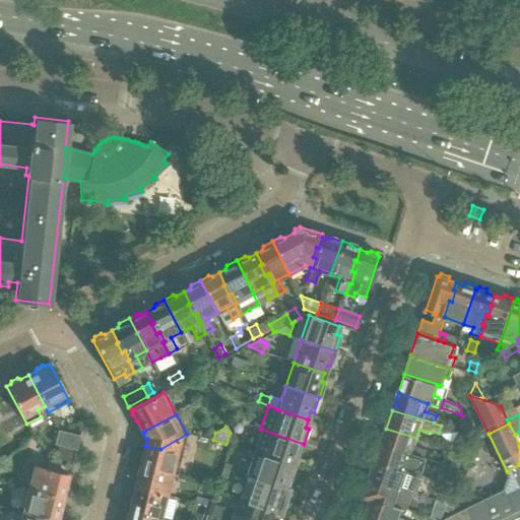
[(253,452),(262,455),(293,466),(296,458),(299,459),(304,444),(260,429),(260,430),(253,452)]
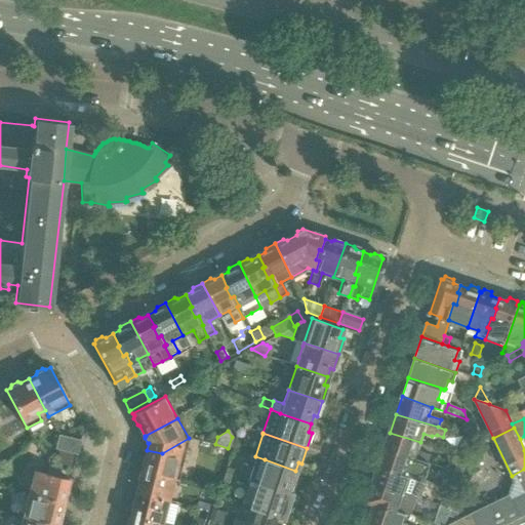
[(417,450),(420,442),(390,433),(384,449),(427,462),(430,455),(417,450)]
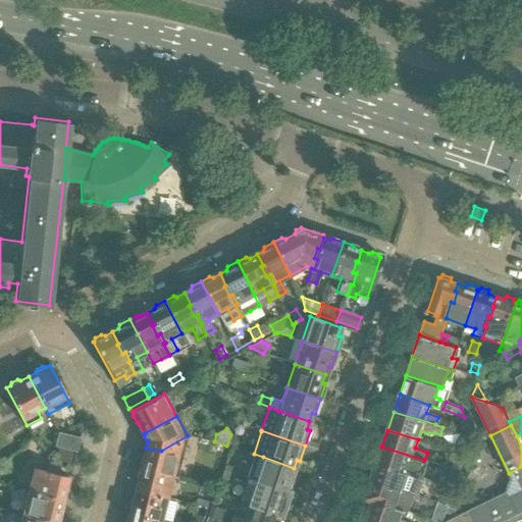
[(54,447),(58,448),(74,452),(75,452),(80,437),(57,432),(54,447)]
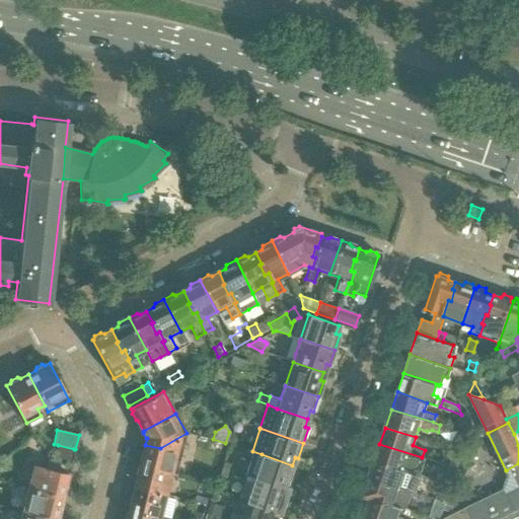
[(140,465),(171,472),(175,473),(183,439),(187,433),(160,448),(145,445),(144,451),(141,452),(140,459),(141,462),(140,465)]
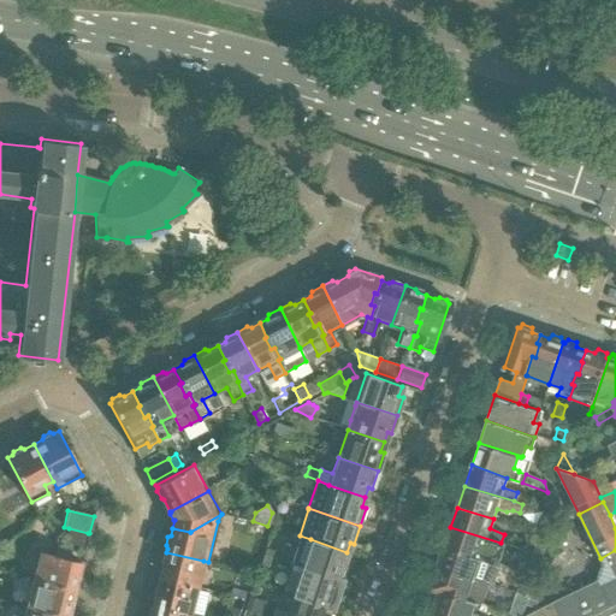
[(540,520),(535,532),(546,537),(549,532),(551,523),(540,520)]
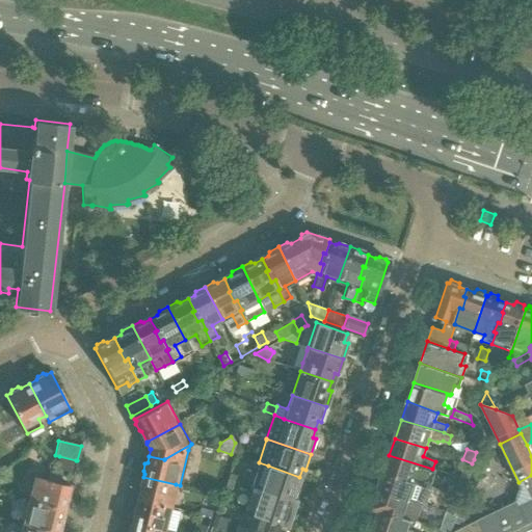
[(435,470),(432,469),(389,455),(383,472),(426,486),(429,487),(435,470)]
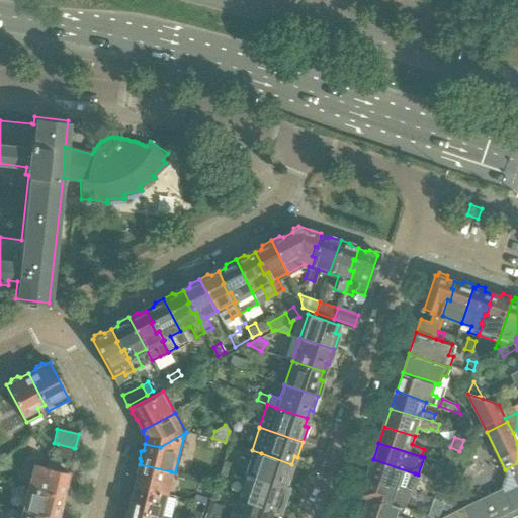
[(74,448),(58,444),(55,456),(61,458),(71,460),(74,448)]
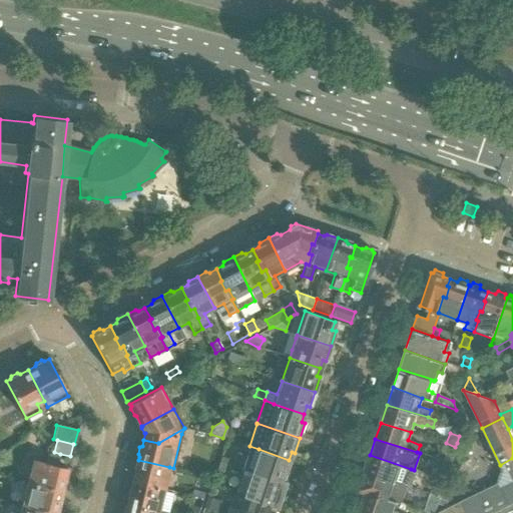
[(446,443),(440,460),(450,464),(455,447),(446,443)]
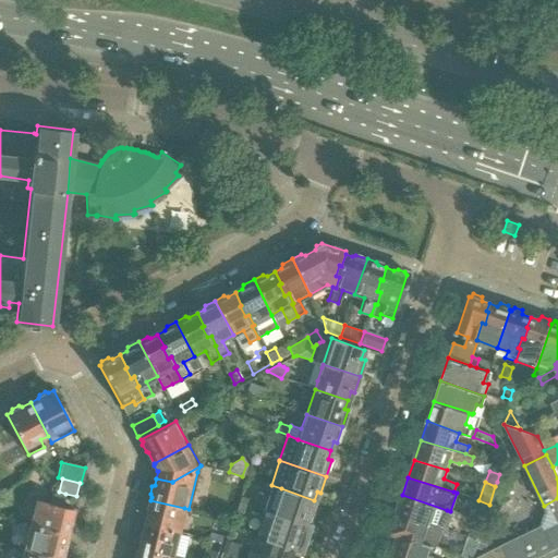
[(263,511),(264,512),(308,526),(314,510),(311,509),(314,500),(281,488),(271,485),(263,511)]
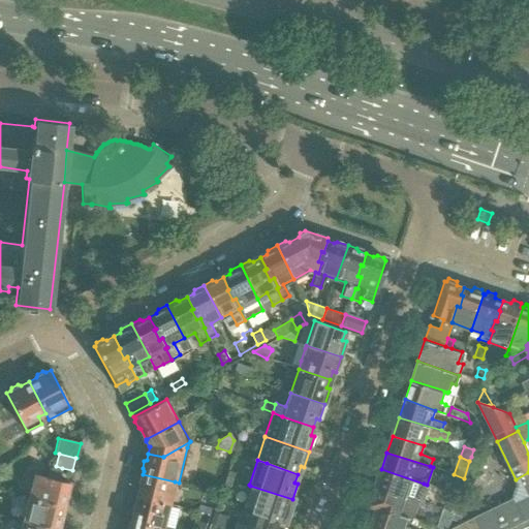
[(33,473),(27,497),(62,506),(63,504),(65,503),(67,496),(65,493),(68,483),(59,480),(62,468),(56,466),(49,465),(45,476),(33,473)]
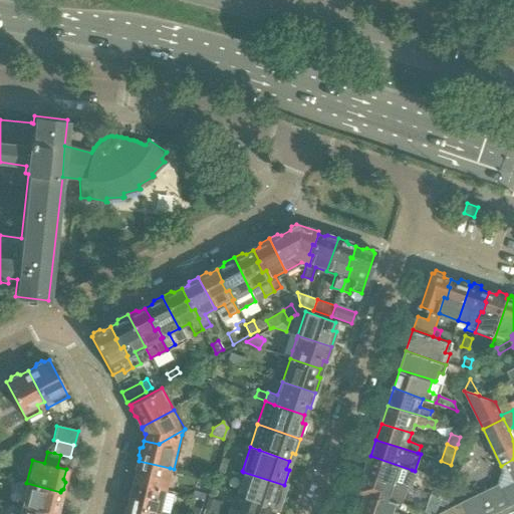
[(417,472),(415,471),(412,470),(370,456),(364,474),(407,487),(412,488),(417,472)]
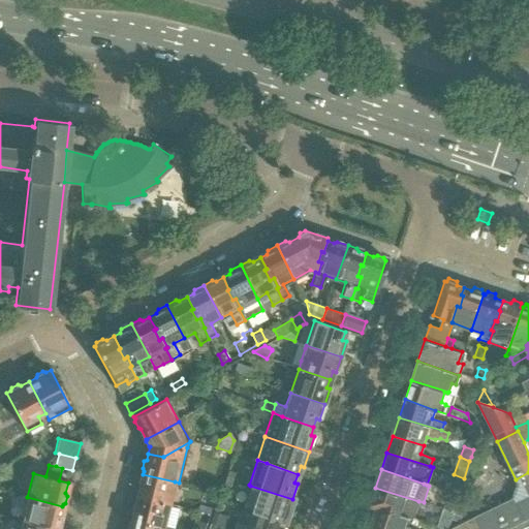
[(523,495),(514,499),(525,521),(528,519),(528,472),(516,479),(519,486),(523,495)]
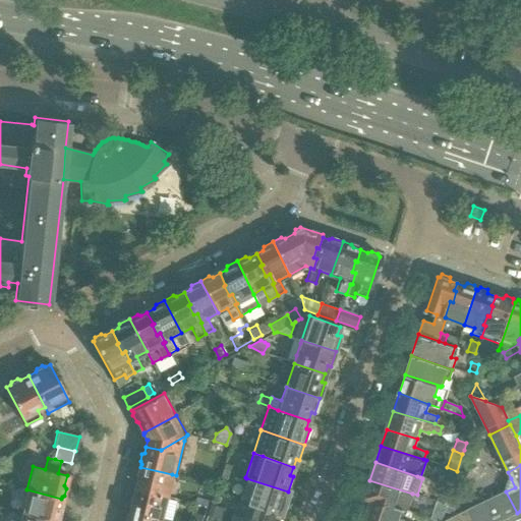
[(135,489),(166,498),(172,474),(140,467),(140,468),(138,469),(136,476),(137,478),(135,489)]
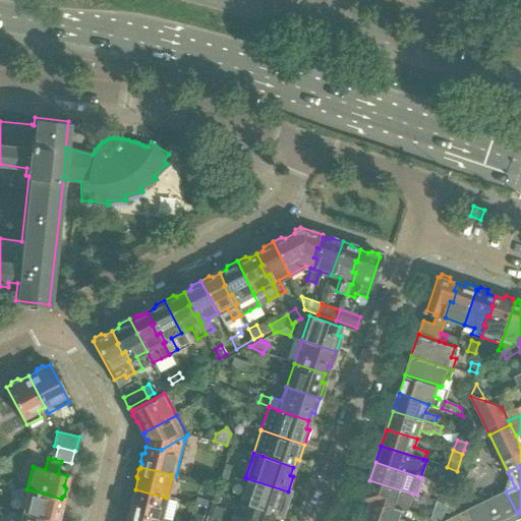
[(457,471),(447,467),(442,484),(452,488),(457,471)]
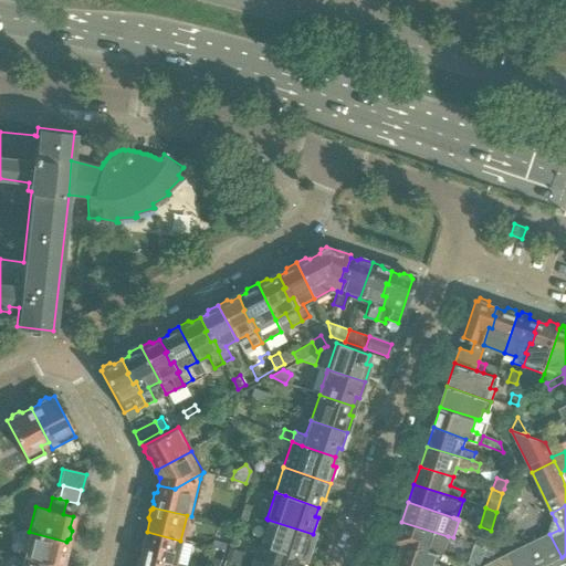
[(238,520),(245,522),(248,513),(241,511),(238,520)]
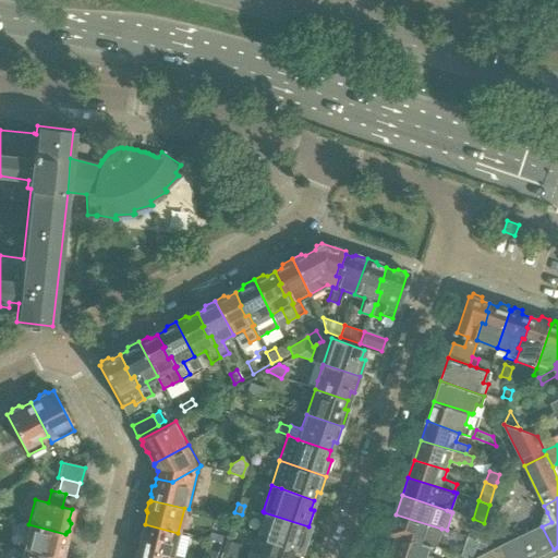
[(500,508),(490,505),(487,514),(495,518),(500,508)]
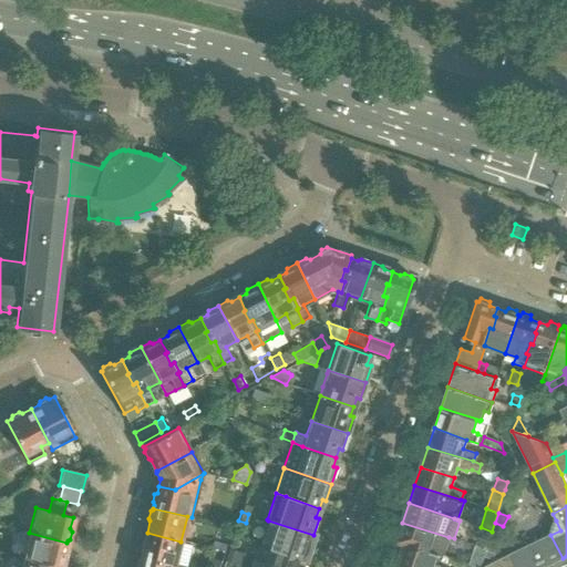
[(260,546),(268,548),(305,560),(313,535),(268,521),(260,546)]
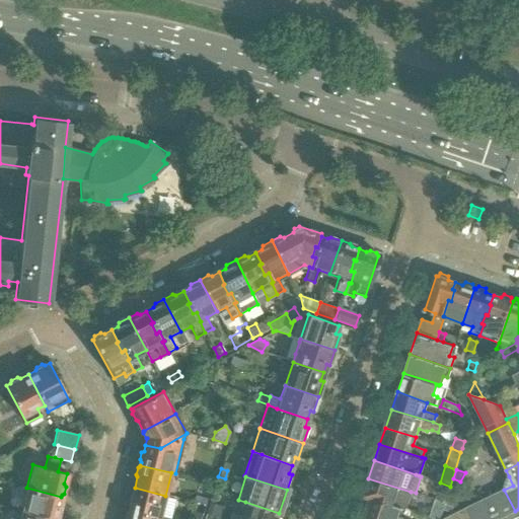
[(409,500),(411,492),(368,478),(362,496),(370,499),(392,506),(396,496),(409,500)]
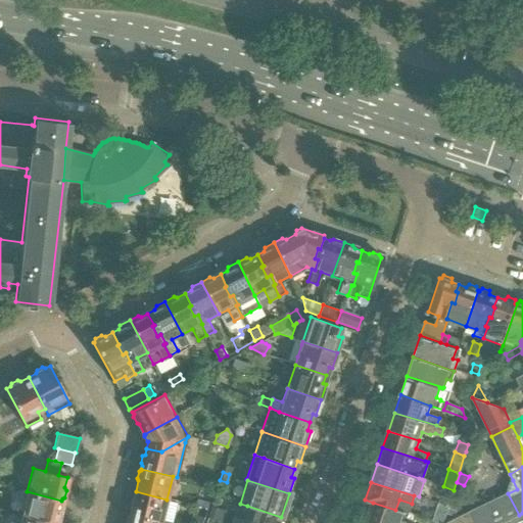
[(0,489),(0,492),(12,496),(14,488),(1,485),(0,489)]
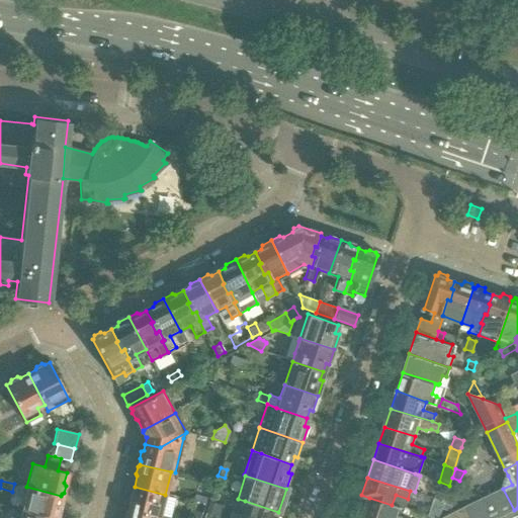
[(457,488),(450,486),(446,496),(444,504),(443,504),(442,508),(449,511),(450,510),(451,507),(457,488)]
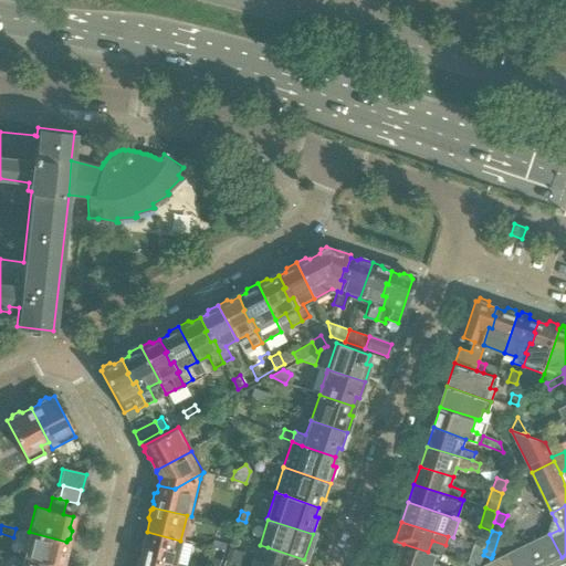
[(29,532),(22,557),(54,565),(60,565),(61,564),(63,563),(65,555),(64,553),(66,542),(29,532)]
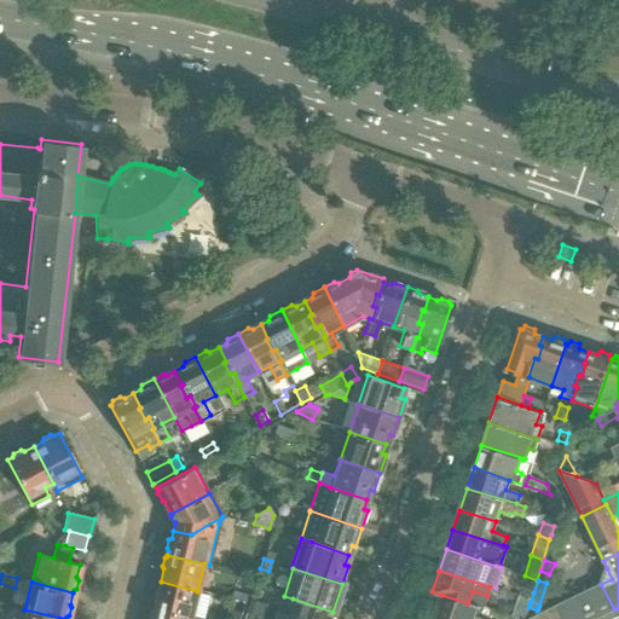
[(154,609),(187,618),(190,618),(197,591),(161,582),(157,593),(155,594),(152,602),(155,606),(154,609)]
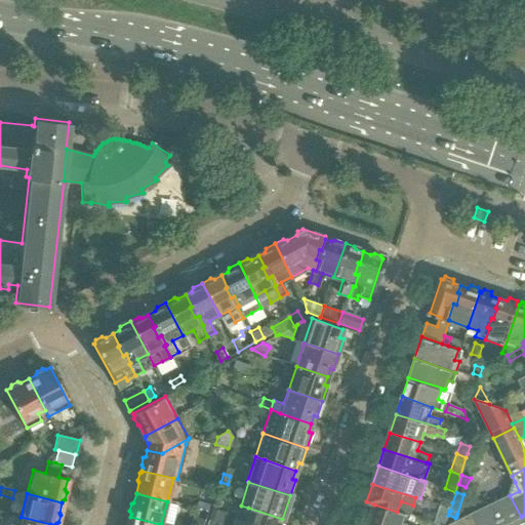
[(448,524),(505,524),(521,517),(510,495),(448,524)]
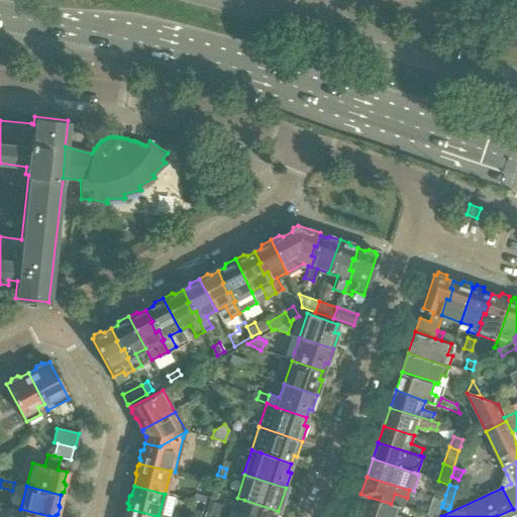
[(432,499),(443,503),(445,495),(435,491),(432,499)]
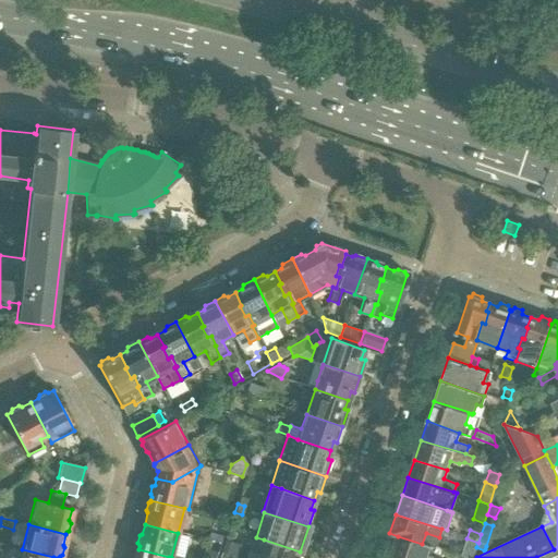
[(431,547),(422,544),(398,536),(391,555),(402,557),(433,557),(427,556),(431,547)]
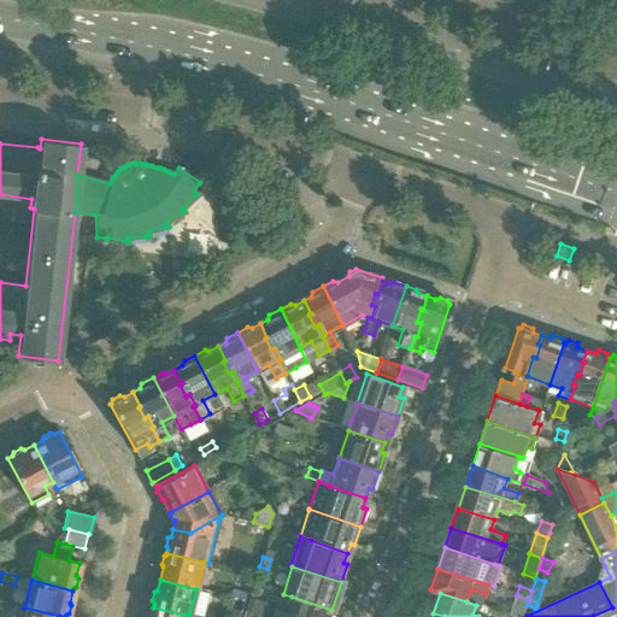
[(529,600),(516,595),(509,615),(513,616),(522,616),(527,605),(528,600),(529,600)]
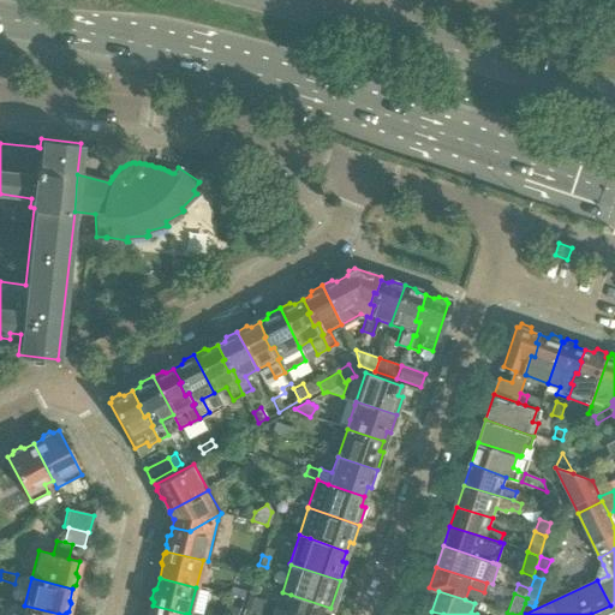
[(270,614),(328,614),(330,608),(291,595),(285,611),(273,608),(270,614)]
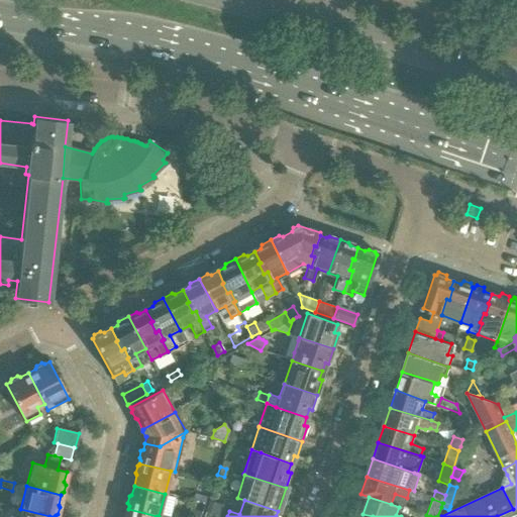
[(516,516),(516,507),(513,509),(497,516),(516,516)]
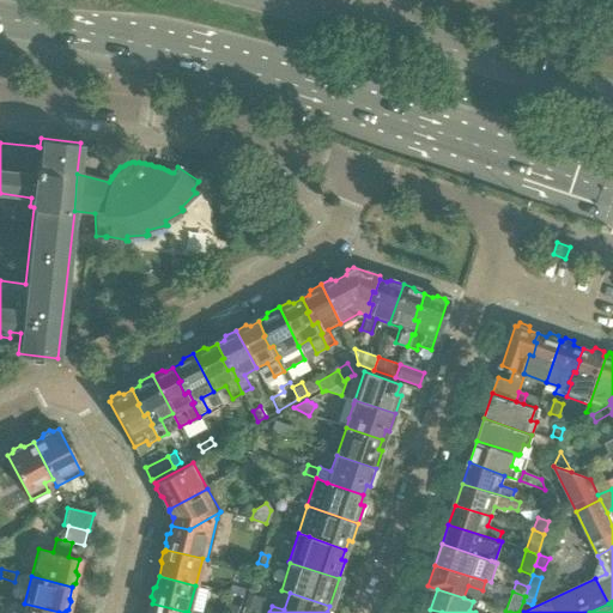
[(222,612),(236,612),(238,606),(225,602),(222,612)]
